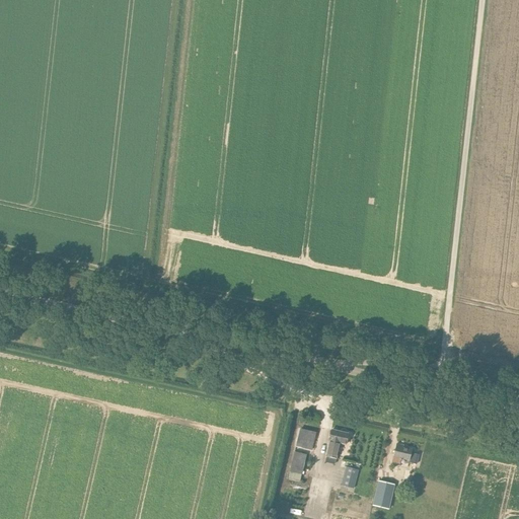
[(311,450),(315,434),(299,431),(295,446),(311,450)]
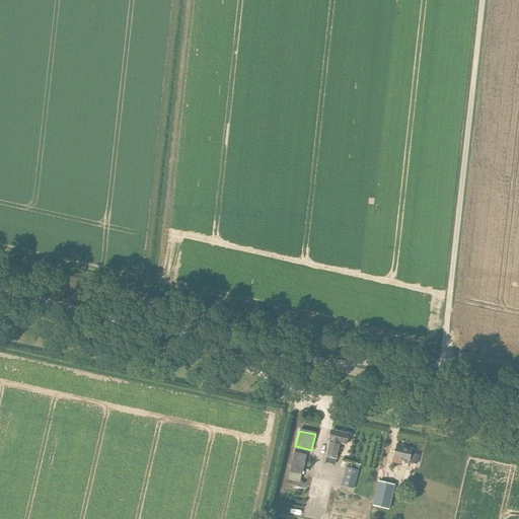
[(325,457),(336,459),(339,444),(345,445),(348,434),(331,431),(328,444),(325,457)]
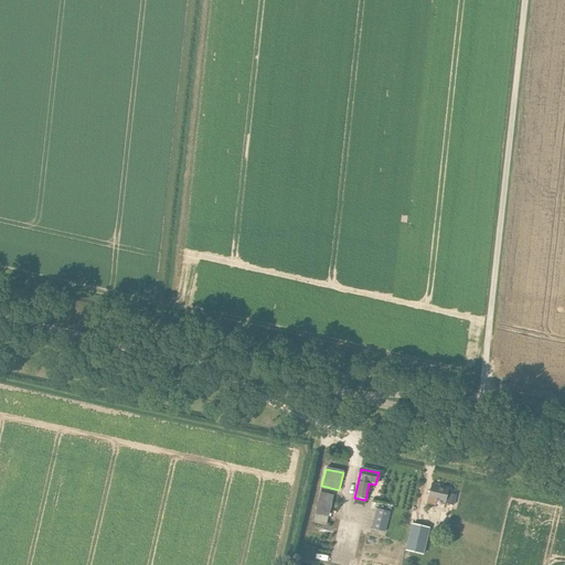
[(430,483),(426,504),(435,507),(436,500),(445,502),(447,493),(448,489),(441,488),(441,486),(430,483)]
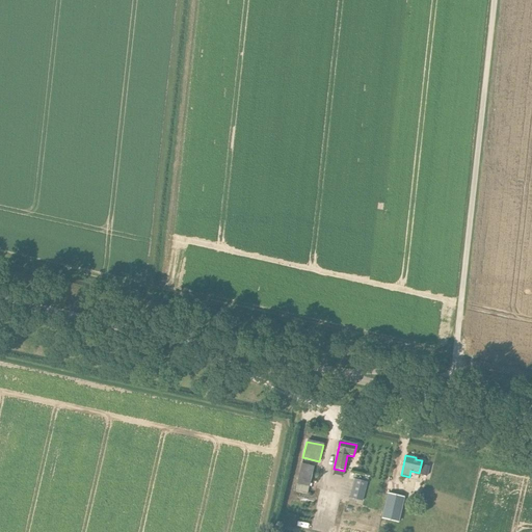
[(301,463),(296,483),(310,486),(314,467),(301,463)]
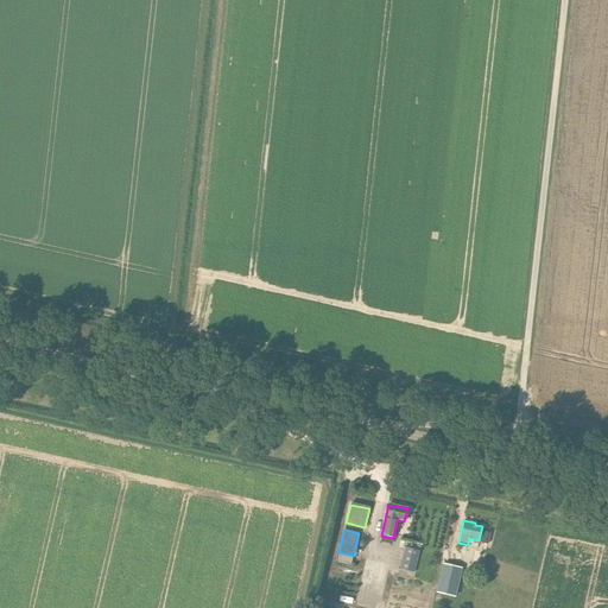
[(479,540),(479,543),(487,544),(489,533),(481,531),(479,540)]
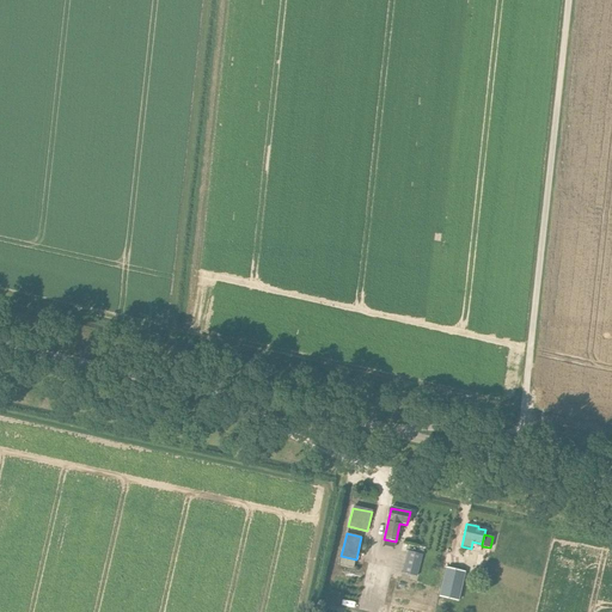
[(401,571),(416,576),(422,554),(407,550),(401,571)]
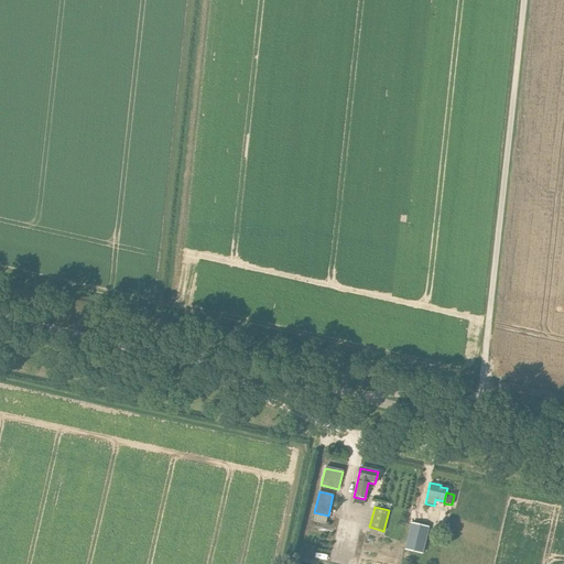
[(410,523),(404,550),(405,550),(420,553),(422,554),(429,527),(410,523)]
